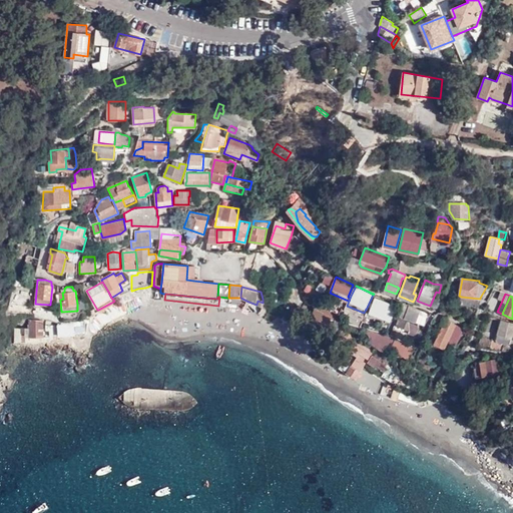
[(480,299),(461,297),(460,304),(478,306),(480,299)]
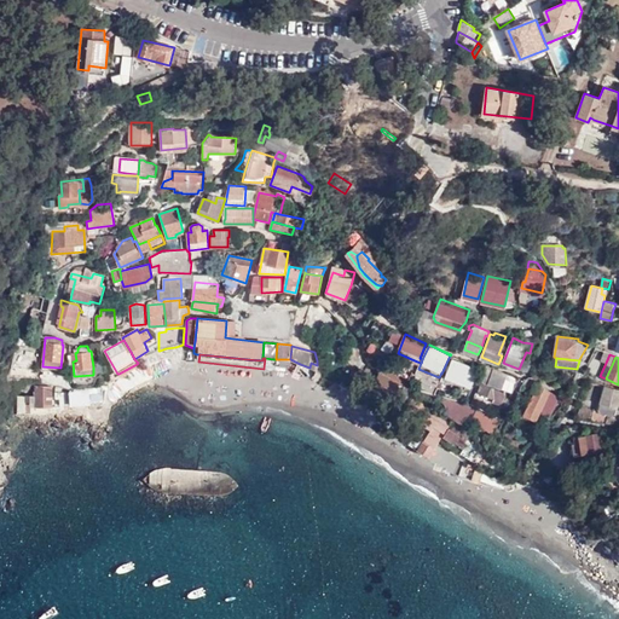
[(449,376),(446,376),(445,377),(470,388),(479,370),(455,359),(449,376)]
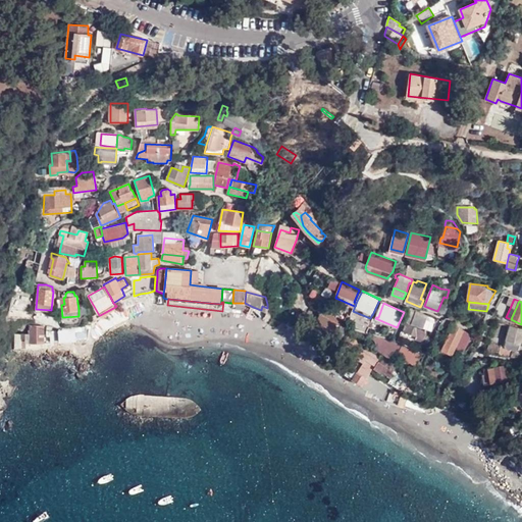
[(116,310),(116,308),(115,307),(100,315),(101,317),(102,318),(110,313),(116,310)]
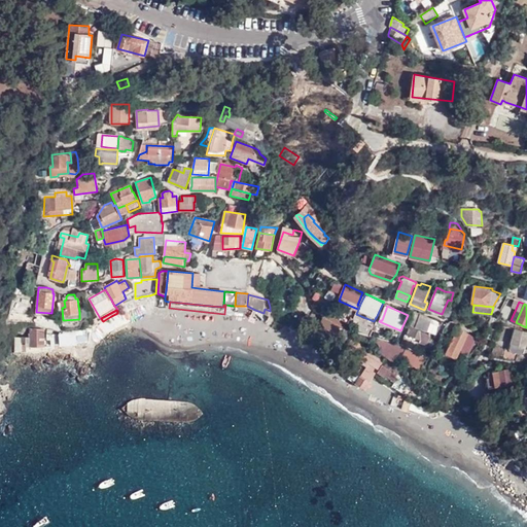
[(425,315),(414,312),(410,324),(428,330),(430,323),(433,323),(434,319),(425,315)]
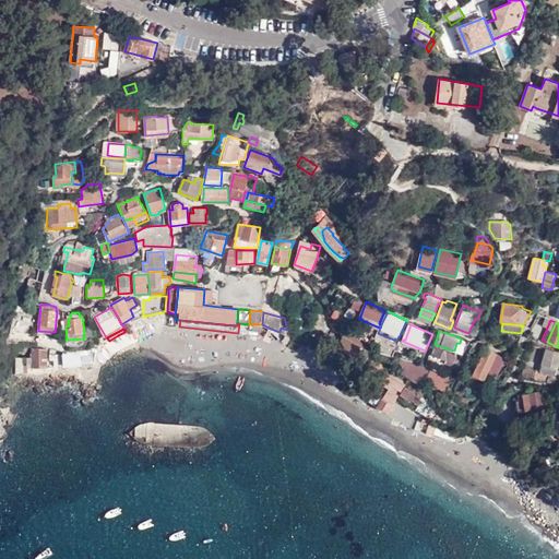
[(361,349),(363,347),(365,343),(346,333),(343,339),(361,349)]
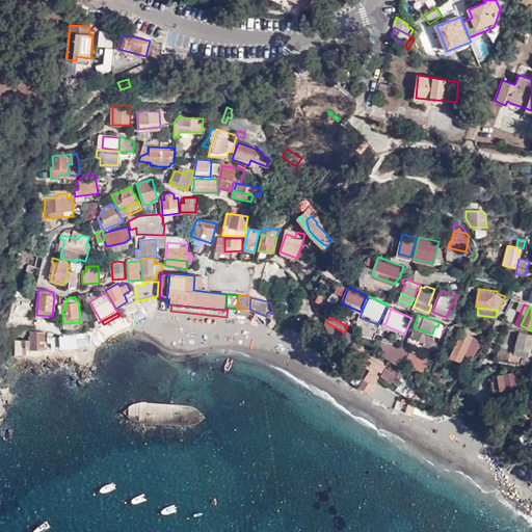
[(52,331),(62,335),(62,322),(36,320),(34,322),(36,326),(41,328),(48,331),(52,331)]
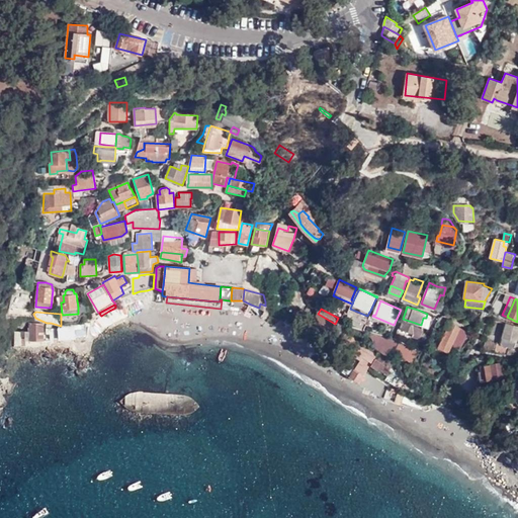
[(315,318),(333,328),(335,324),(318,314),(315,318)]
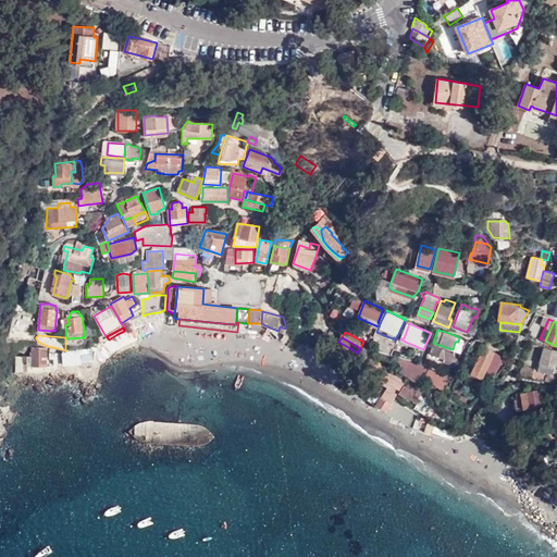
[(445,361),(452,363),(455,356),(455,354),(435,345),(432,354),(446,359),(445,361)]
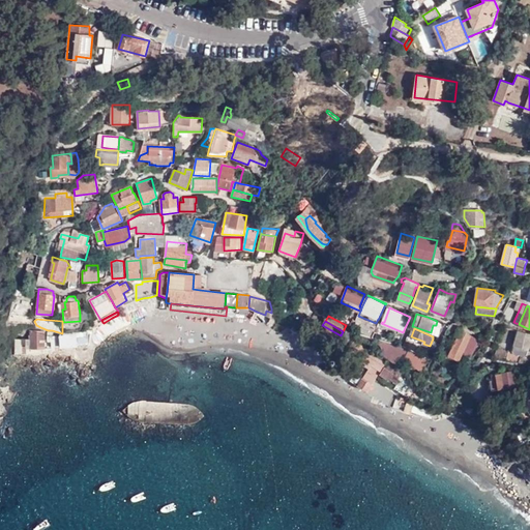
[(340,336),(348,341),(351,334),(344,329),(343,331),(341,335),(340,336)]
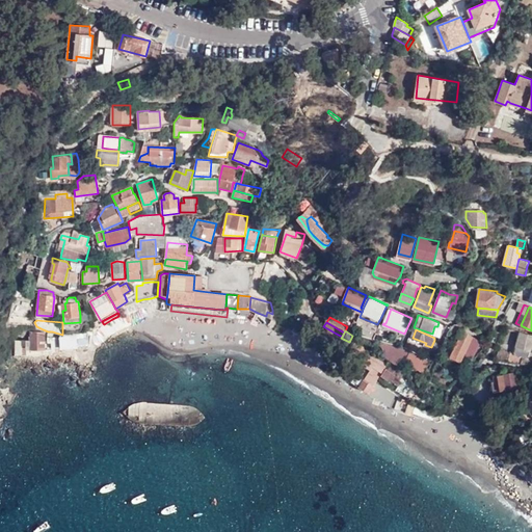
[(46,350),(45,333),(38,333),(30,333),(31,350),(32,350),(44,350),(45,350),(46,350)]
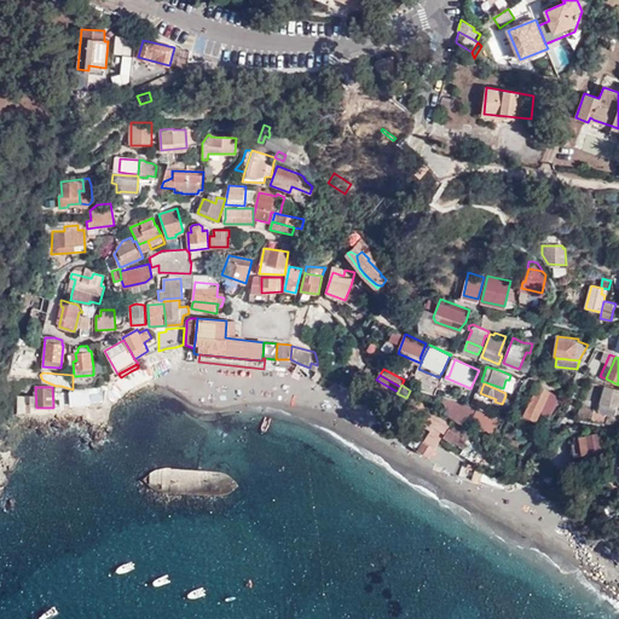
[(539,387),(537,392),(539,393),(541,391),(548,393),(547,397),(548,397),(549,397),(550,392),(539,387)]
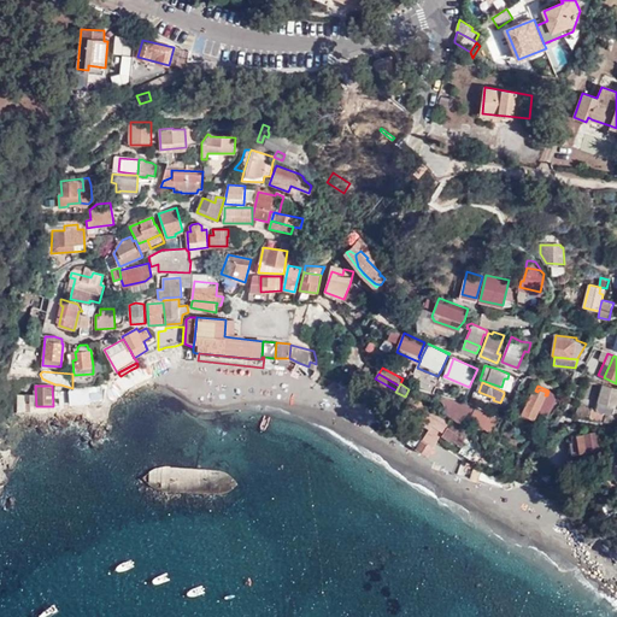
[(616,389),(603,386),(598,401),(616,406),(616,399),(616,389)]
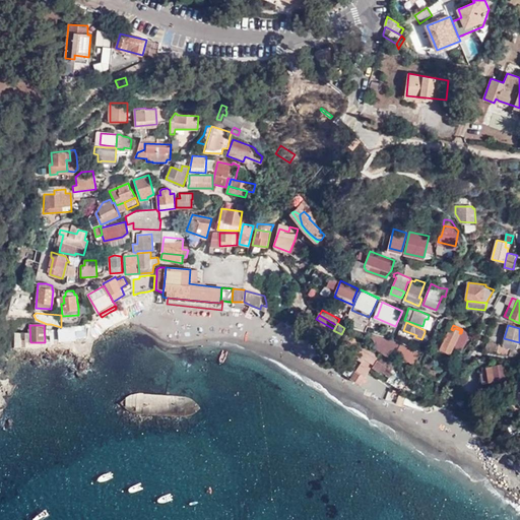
[(50,341),(51,341),(51,340),(87,337),(86,327),(53,330),(53,337),(50,337),(50,341)]
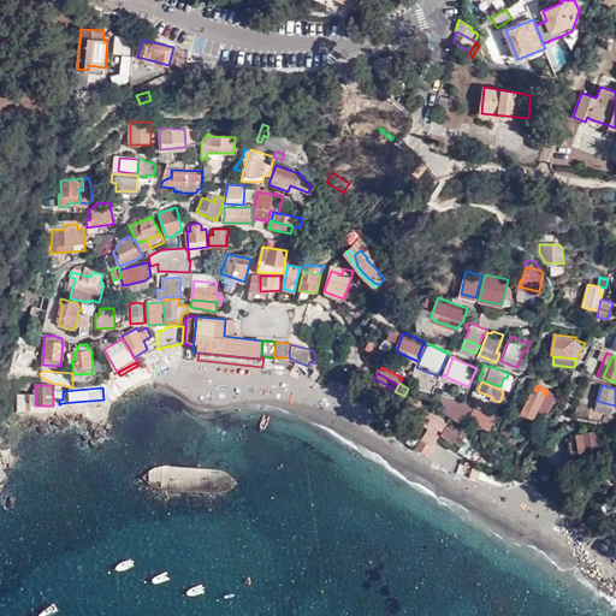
[(522,413),(534,419),(537,415),(543,419),(545,414),(549,406),(542,403),(542,402),(545,395),(544,395),(545,391),(538,389),(537,391),(534,390),(522,413)]
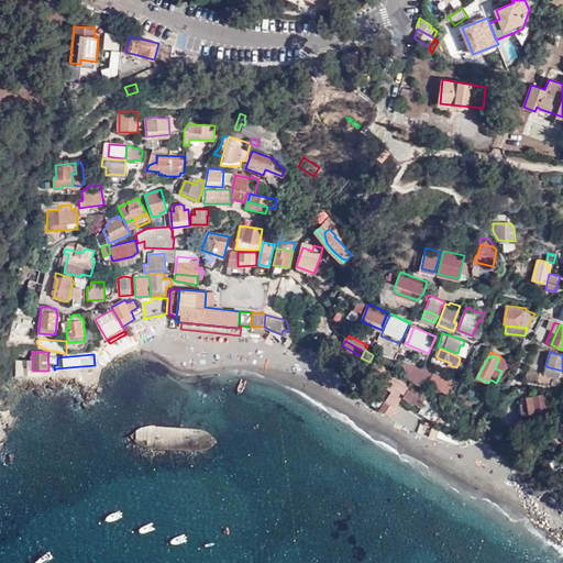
[(562,371),(545,366),(544,373),(560,378),(562,371)]
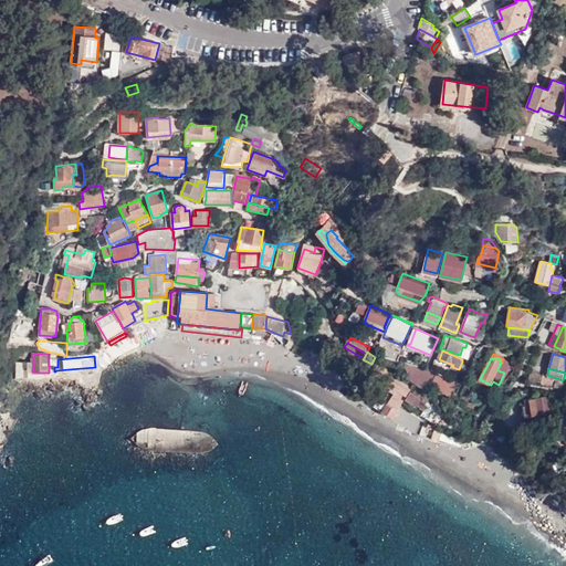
[(370,376),(360,371),(355,379),(365,385),(367,380),(370,376)]
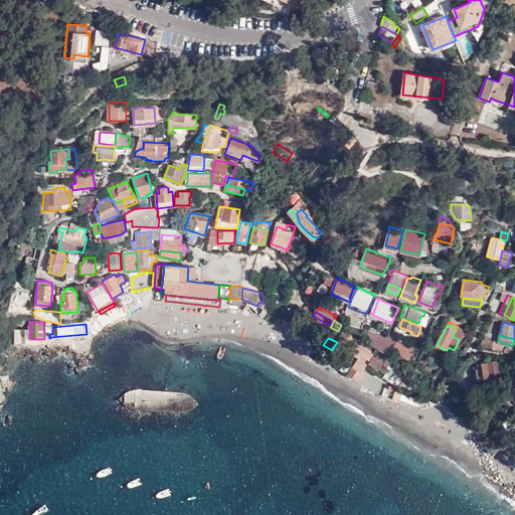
[(396,353),(410,360),(415,349),(401,343),(396,353)]
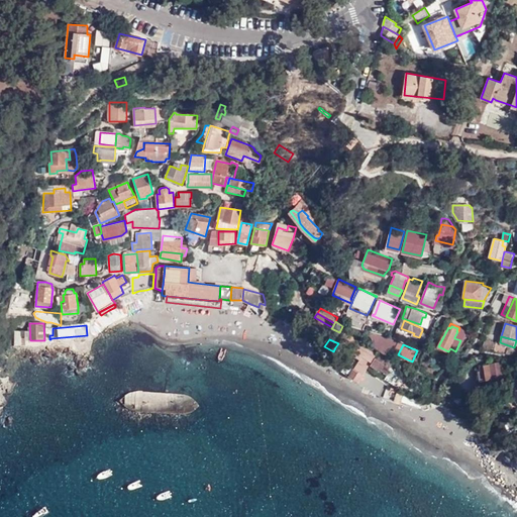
[(372,362),(378,352),(368,346),(363,355),(372,362)]
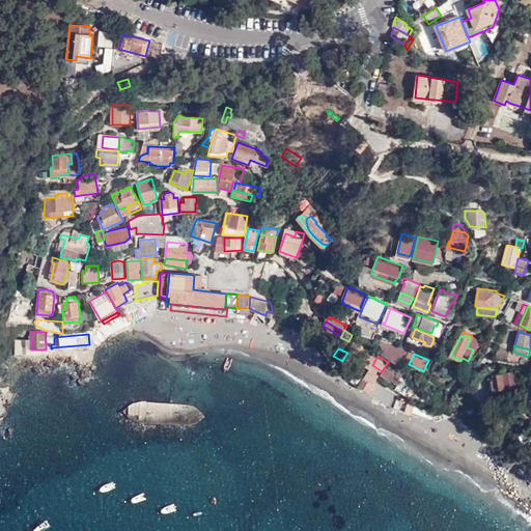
[(344,357),(342,361),(354,368),(357,363),(344,357)]
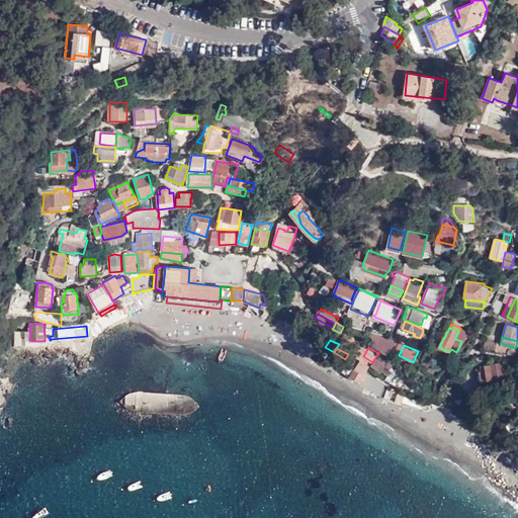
[(460,349),(459,349),(458,348),(456,352),(451,349),(449,352),(448,354),(456,358),(460,349)]
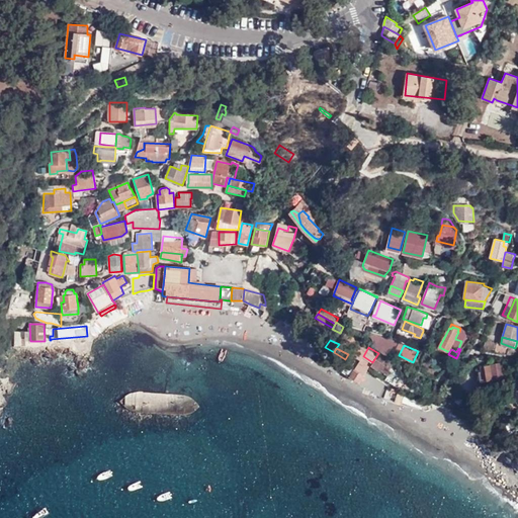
[(371,365),(379,371),(380,369),(387,373),(394,364),(378,354),(371,365)]
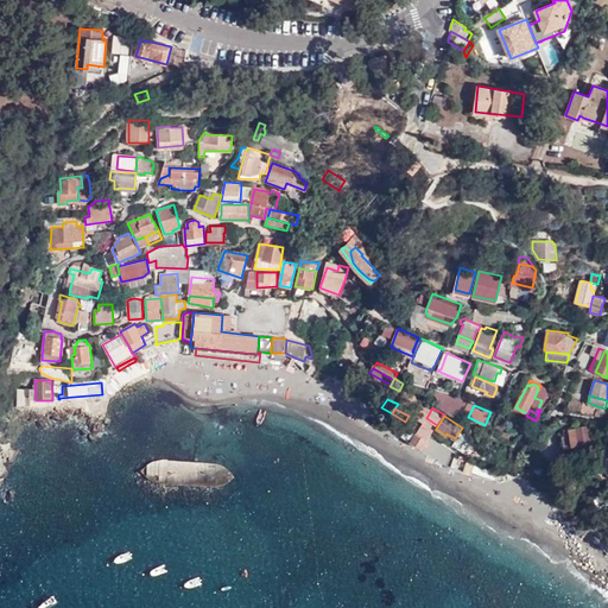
[(422,425),(432,432),(434,431),(437,425),(426,418),(424,422),(422,425)]
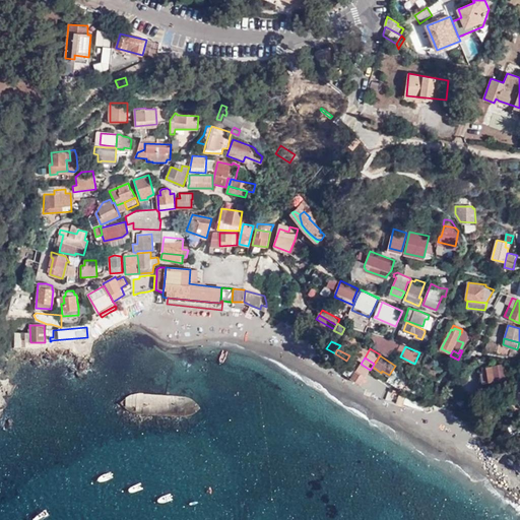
[(350,378),(360,385),(370,370),(361,364),(360,365),(351,360),(347,367),(354,372),(350,378)]
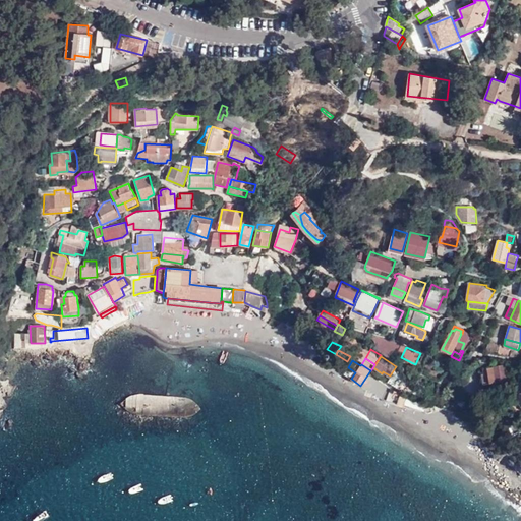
[(493,366),(495,382),(507,380),(505,365),(493,366)]
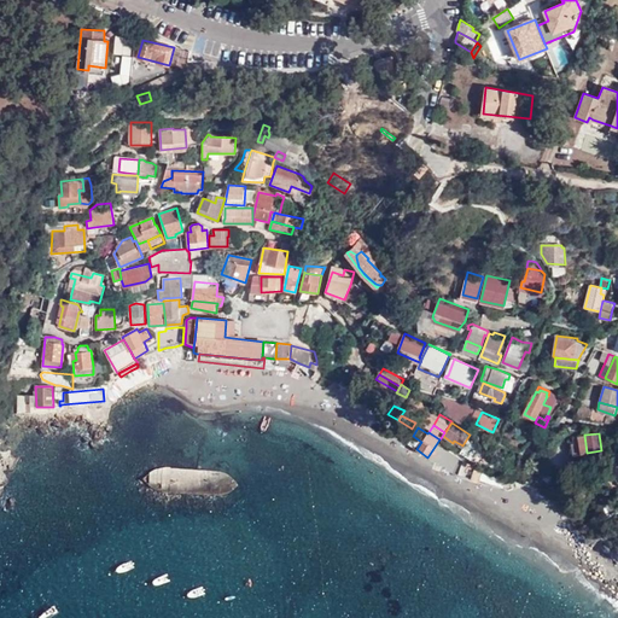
[(407,443),(417,449),(421,442),(413,436),(407,443)]
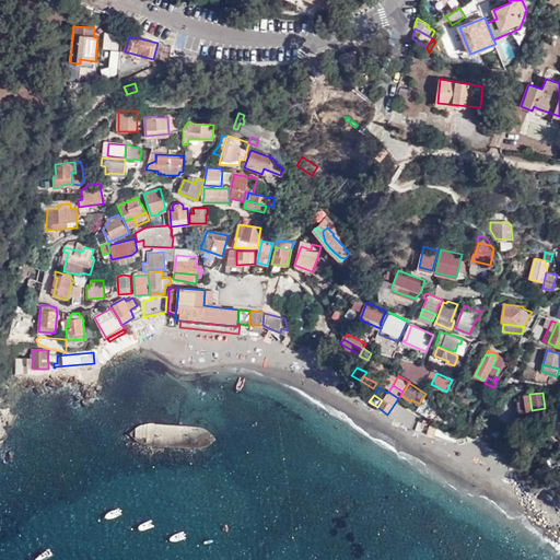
[(417,410),(427,416),(431,408),(422,403),(417,410)]
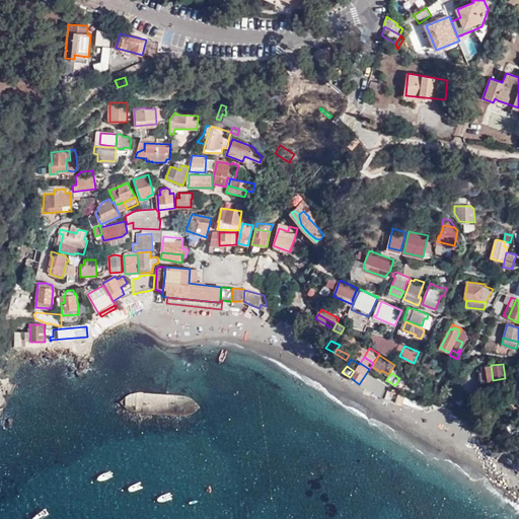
[(516,399),(518,397),(518,381),(516,380),(509,385),(509,389),(516,399)]
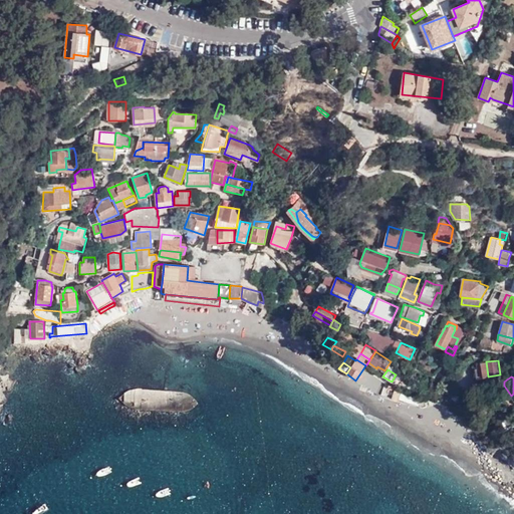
[(404,391),(401,400),(403,401),(404,399),(412,402),(417,401),(419,396),(413,394),(404,391)]
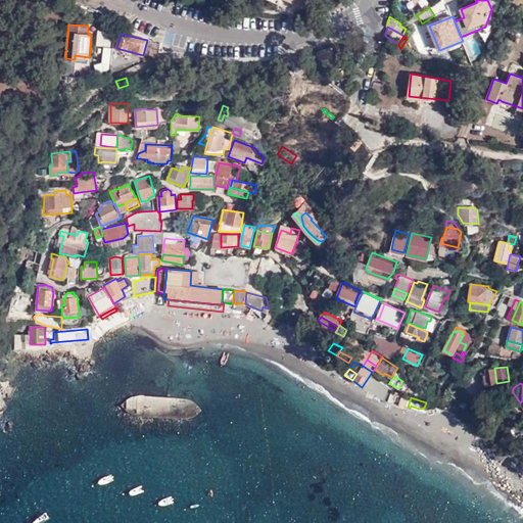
[(485,407),(490,417),(503,411),(497,400),(485,407)]
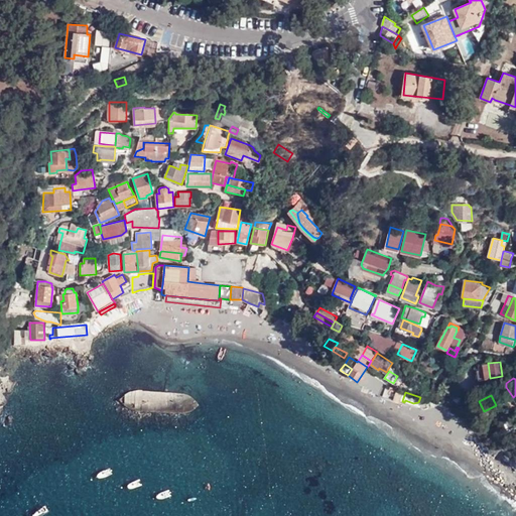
[(496,405),(484,411),(487,416),(499,409),(496,405)]
